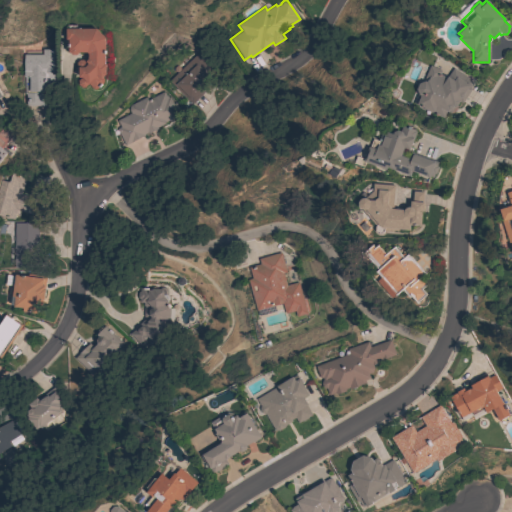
[(511,12),(511,0),(501,0),(510,13),(511,12)]
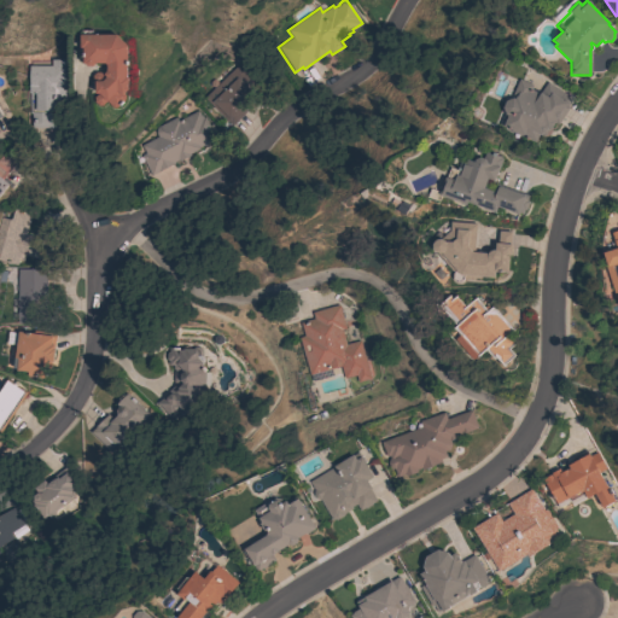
[(126,77),(127,77),(127,89),(123,94),(124,95),(124,99),(117,108),(112,108),(106,101),(101,105),(98,105),(93,101),(93,97),(97,93),(93,93),(94,83),(91,81),(91,75),(94,73),(104,73),(105,71),(105,65),(103,64),(94,63),(92,66),(86,66),(83,63),(81,63),(81,62),(80,62),(80,47),(79,47),(79,34),(80,34),(80,30),(91,30),(91,35),(115,34),(126,46),(126,77)]
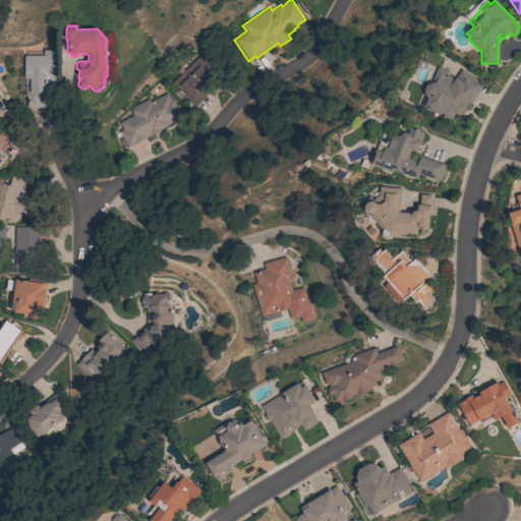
[(43,55),(43,50),(54,50),(54,84),(45,84),(45,108),(25,108),(25,96),(24,96),(23,56),(43,55)]
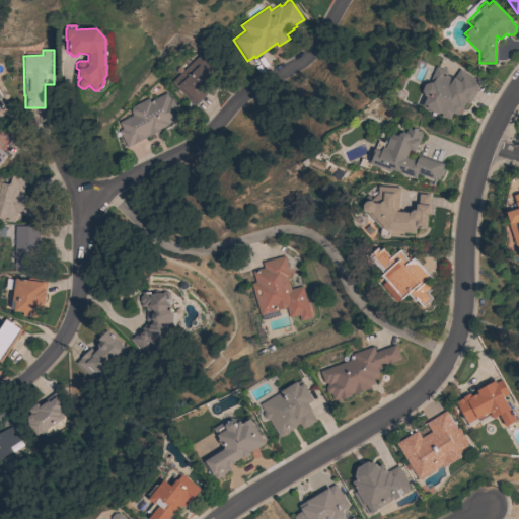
[(170,82),(199,54),(222,77),(194,105),(170,82)]
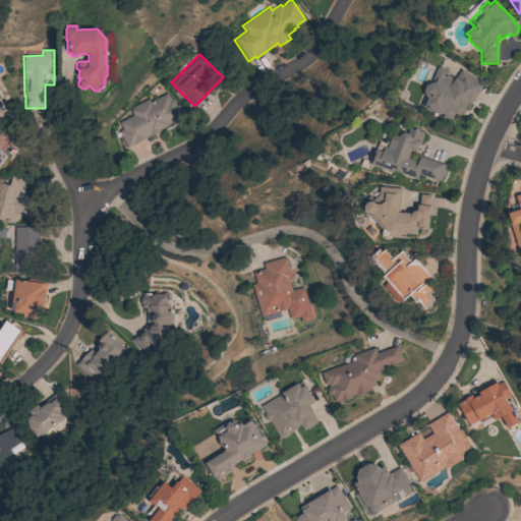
[(481,83),(477,90),(479,91),(470,105),(467,103),(464,108),(463,108),(462,109),(458,115),(454,113),(451,120),(429,111),(430,109),(420,105),(425,95),(423,91),(425,85),(429,83),(437,66),(449,71),(447,75),(454,78),(460,69),(481,83)]
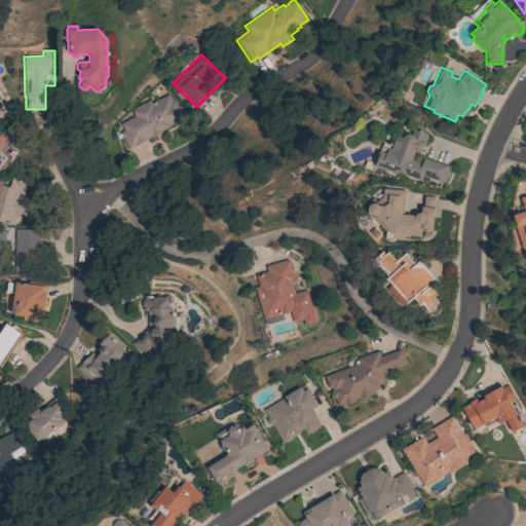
[(150,99),(151,102),(167,95),(170,99),(171,99),(172,101),(173,100),(177,107),(179,106),(185,116),(159,129),(160,133),(152,137),(151,136),(147,138),(147,139),(127,149),(119,133),(122,130),(119,123),(133,116),(130,112),(133,108),(150,99)]
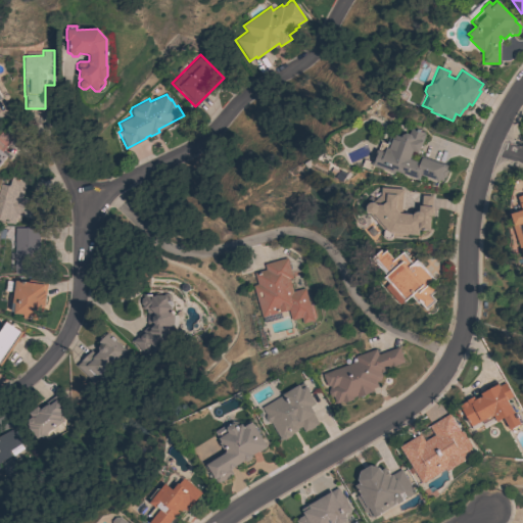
[(395,171),(394,174),(373,165),(371,171),(361,167),(364,159),(372,162),(376,150),(377,150),(380,142),(386,144),(390,133),(400,137),(401,135),(406,133),(409,134),(410,128),(424,133),(423,134),(425,134),(422,143),(421,142),(418,153),(412,151),(409,159),(417,161),(419,156),(447,165),(446,170),(447,171),(444,178),(443,177),(442,181),(438,180),(438,181),(420,175),(419,180),(395,171)]
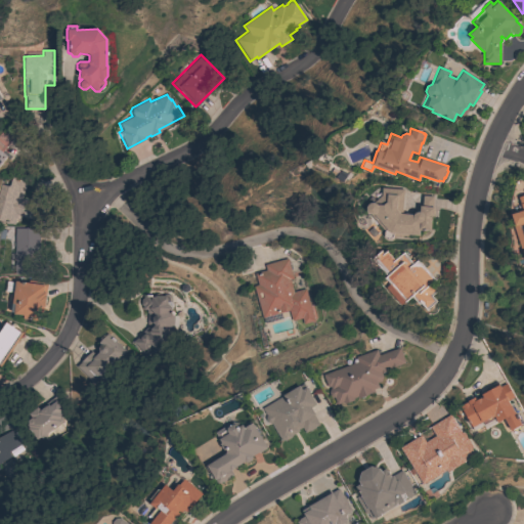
[(0,165),(0,133),(2,131),(12,139),(5,148),(3,147),(1,150),(7,157),(0,165)]
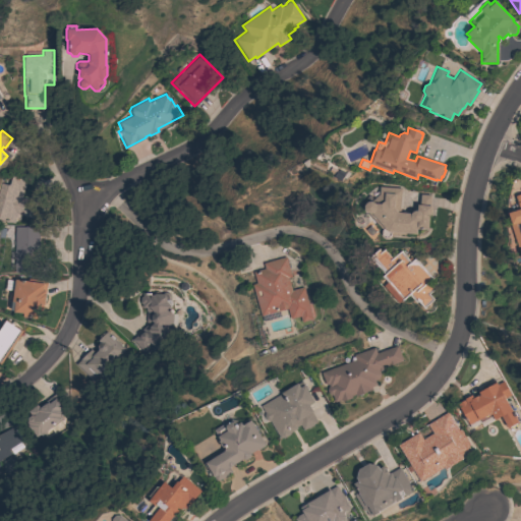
[(0,183),(8,185),(11,176),(25,180),(21,197),(44,204),(40,220),(16,214),(14,223),(0,219),(0,183)]
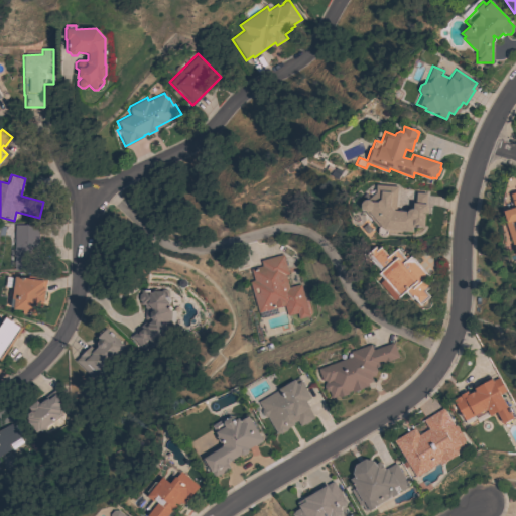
[(401,231),(401,233),(396,232),(395,234),(386,233),(385,235),(382,235),(380,235),(379,234),(378,232),(378,231),(378,229),(378,228),(364,211),(362,209),(361,208),(361,206),(361,204),(362,202),(363,201),(365,200),(367,200),(375,192),(375,185),(397,186),(396,211),(407,212),(408,210),(409,209),(411,209),(412,209),(413,203),(415,203),(415,192),(426,194),(425,204),(426,204),(425,215),(424,215),(423,228),(413,227),(412,232),(401,231)]
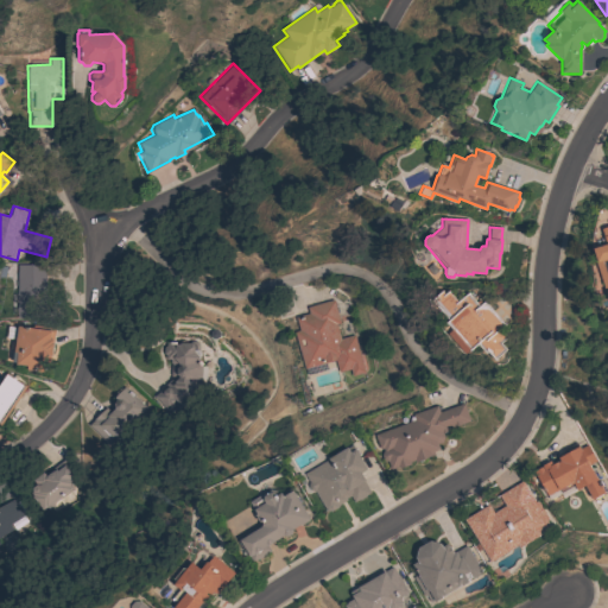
[(595,263),(597,261),(593,248),(606,245),(601,229),(607,227),(607,301),(606,295),(607,295),(607,292),(606,293),(595,263)]
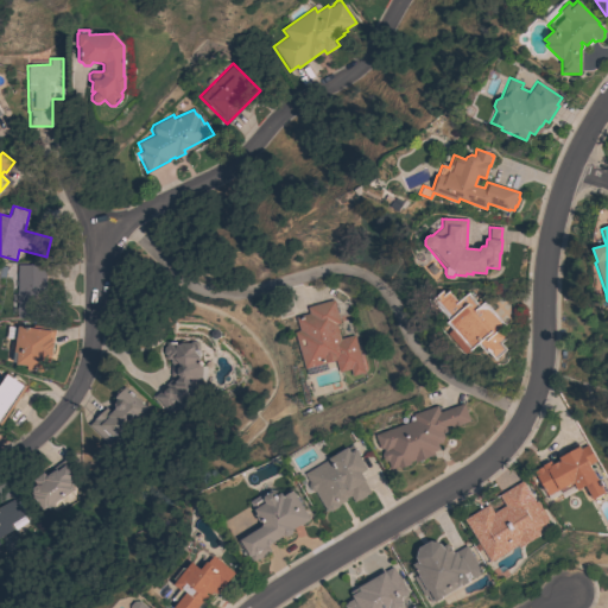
[(17,265),(45,265),(45,318),(17,318),(17,265)]
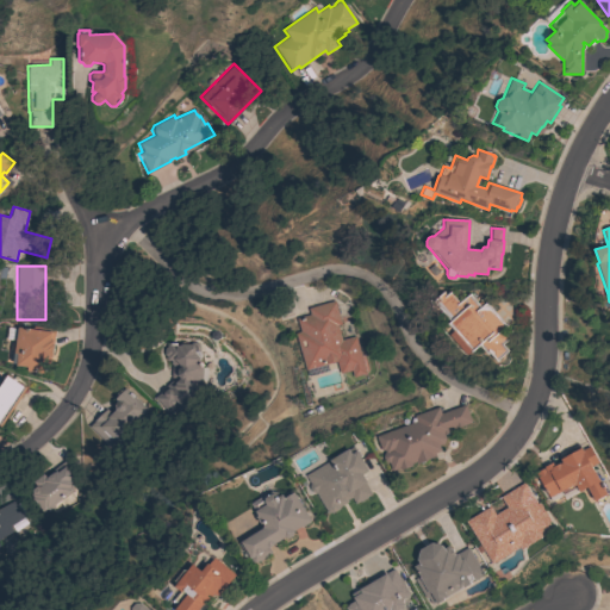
[(505,325),(506,324),(508,325),(503,330),(510,338),(503,344),(508,350),(497,360),(498,361),(497,362),(489,353),(487,355),(479,346),(471,353),(471,352),(471,350),(448,324),(447,325),(446,324),(450,321),(433,302),(443,291),(444,292),(443,293),(446,296),(449,292),(450,293),(459,303),(470,293),(471,294),(470,294),(480,306),(486,302),(487,303),(486,303),(505,325)]
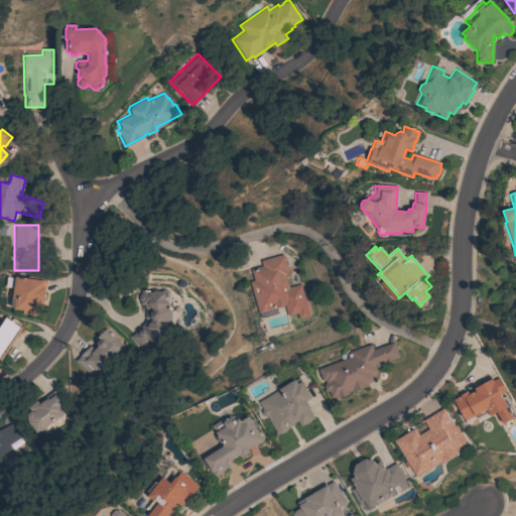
[(249,281),(254,280),(251,269),(262,266),(260,260),(282,254),(288,274),(284,275),(288,287),(299,284),(303,297),(305,297),(306,301),(304,302),(308,315),(298,318),(296,313),(287,315),(284,305),(258,312),(249,281)]
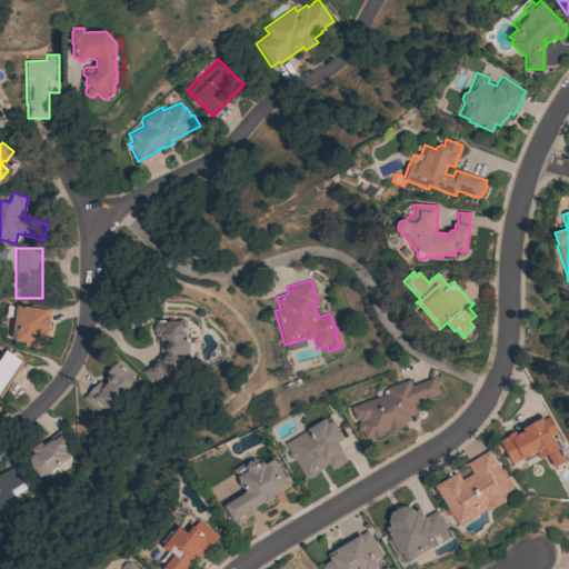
[(15,341),(15,339),(12,339),(13,330),(12,330),(9,327),(10,320),(15,316),(16,306),(39,308),(39,305),(51,307),(49,321),(50,321),(49,333),(48,333),(47,341),(42,340),(41,348),(26,347),(26,342),(15,341)]
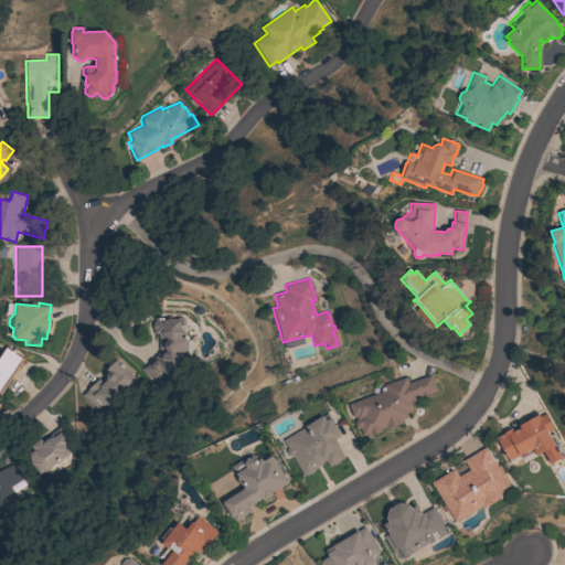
[(159,340),(159,339),(157,337),(157,333),(153,333),(153,330),(151,328),(151,322),(153,321),(153,318),(176,318),(178,317),(181,317),(183,320),(183,327),(184,328),(183,332),(182,333),(187,339),(187,351),(181,356),(184,360),(167,376),(163,373),(155,381),(142,369),(153,358),(160,351),(158,349),(159,340)]
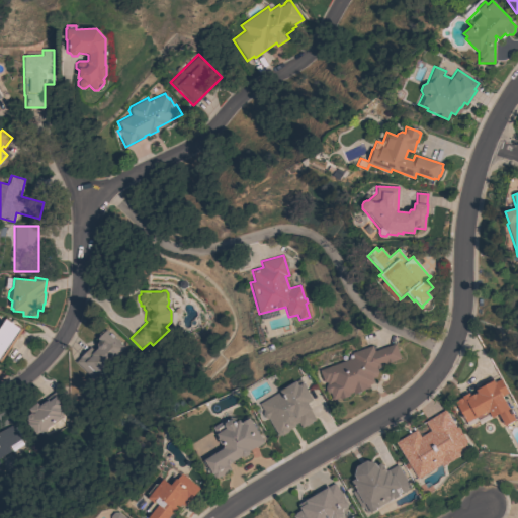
[(1,362),(0,361),(0,324),(5,317),(22,329),(1,362)]
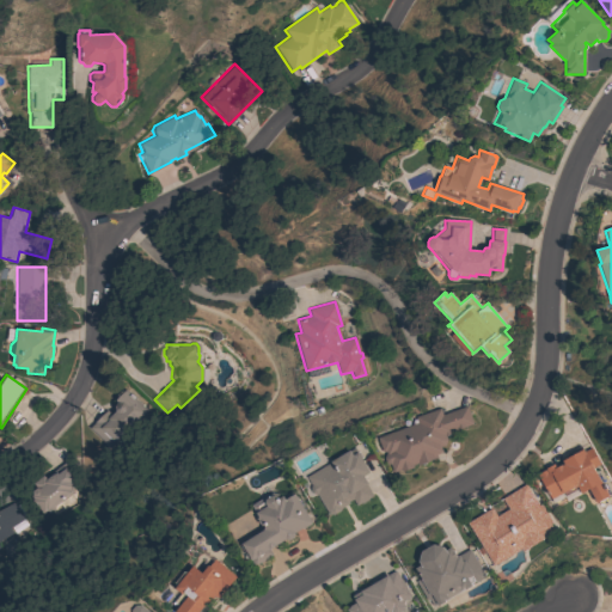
[(126,389),(147,411),(126,432),(128,435),(111,451),(90,428),(95,423),(93,422),(106,410),(110,415),(115,410),(115,405),(117,403),(115,401),(116,398),(116,395),(121,391),(124,391),(126,389)]
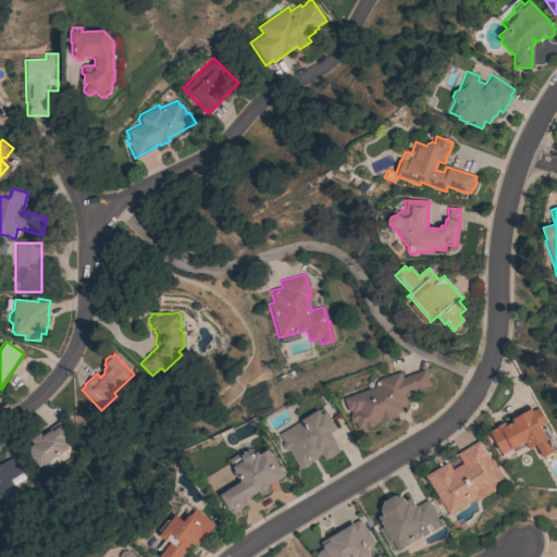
[(380,385),(378,380),(400,371),(403,378),(424,370),(430,385),(410,393),(411,394),(405,397),(407,400),(405,405),(400,407),(403,411),(396,413),(397,417),(390,419),(390,420),(381,423),(380,422),(375,423),(375,425),(366,429),(364,428),(358,430),(355,422),(355,423),(351,421),(349,417),(351,412),(350,410),(348,411),(344,398),(380,385)]
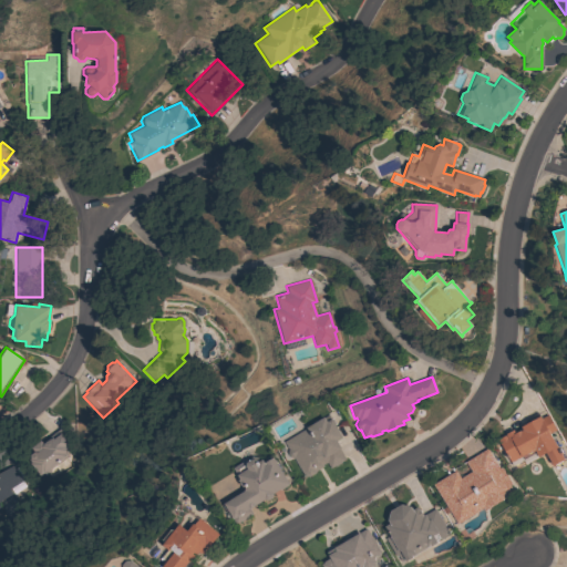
[(497,440),(505,435),(504,434),(512,430),(514,433),(518,430),(519,431),(522,430),(518,424),(525,421),(524,420),(537,413),(540,419),(546,414),(555,430),(548,433),(563,460),(552,465),(545,453),(537,457),(534,451),(531,452),(531,451),(509,463),(497,440)]
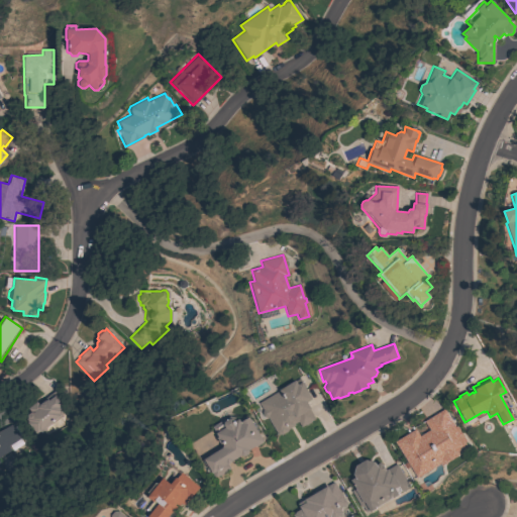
[(259,403),(279,391),(279,390),(295,380),(295,381),(300,378),(311,398),(306,402),(310,409),(309,409),(314,419),(310,421),(311,422),(305,425),(301,427),(298,422),(294,424),(295,425),(287,429),(287,431),(281,435),(280,434),(278,435),(268,418),(264,417),(262,413),(263,409),(259,403)]
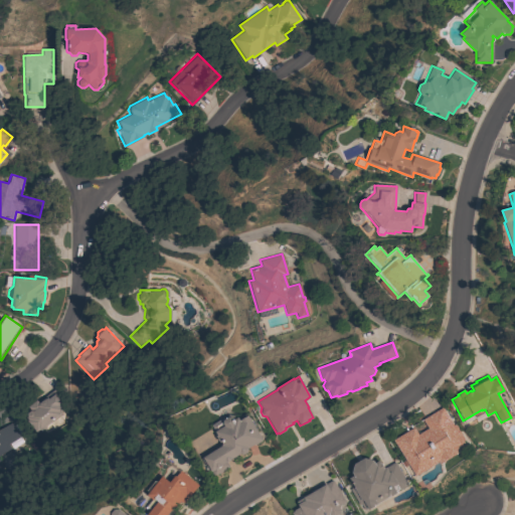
[(45,425),(45,428),(42,431),(39,431),(38,430),(35,432),(35,431),(34,432),(29,426),(30,425),(22,415),(30,409),(27,406),(36,399),(38,403),(44,398),(44,399),(47,397),(48,398),(49,398),(46,394),(55,388),(65,401),(58,406),(60,409),(58,410),(61,413),(45,425)]
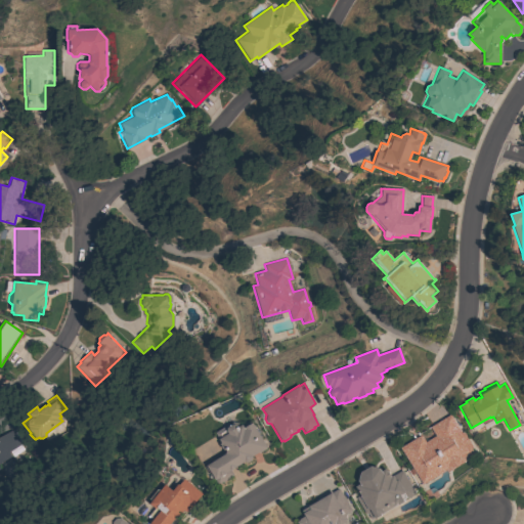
[(449,415),(461,433),(463,432),(472,447),(470,448),(473,452),(464,459),(465,461),(447,472),(446,470),(422,484),(399,447),(420,435),(425,441),(434,435),(429,427),(449,415)]
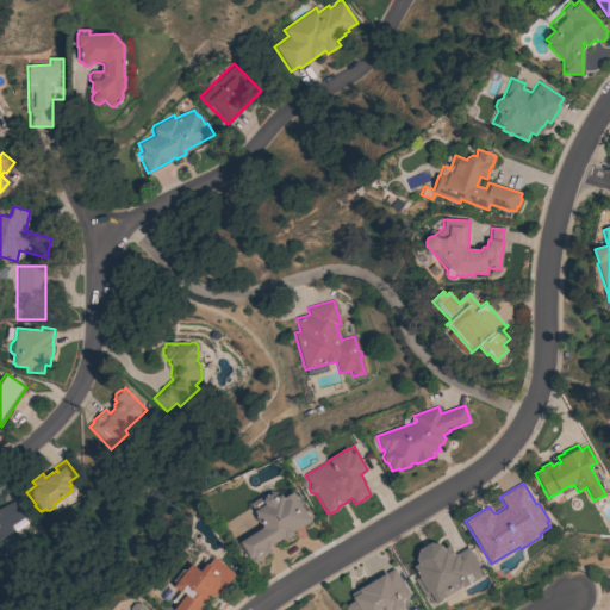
[(311,522),(302,527),(300,526),(293,530),(293,531),(292,535),(287,539),(284,537),(268,547),(271,553),(263,558),(259,561),(259,560),(253,564),(249,556),(247,558),(237,543),(240,542),(262,528),(262,524),(261,523),(260,524),(255,516),(257,516),(249,503),(271,491),(278,493),(279,496),(281,495),(284,498),(293,492),(311,522)]
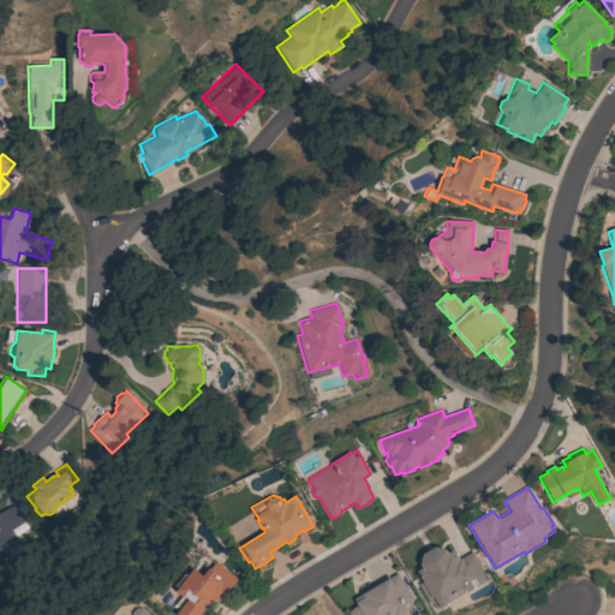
[(0,513),(13,505),(24,521),(10,531),(13,535),(0,543),(0,513)]
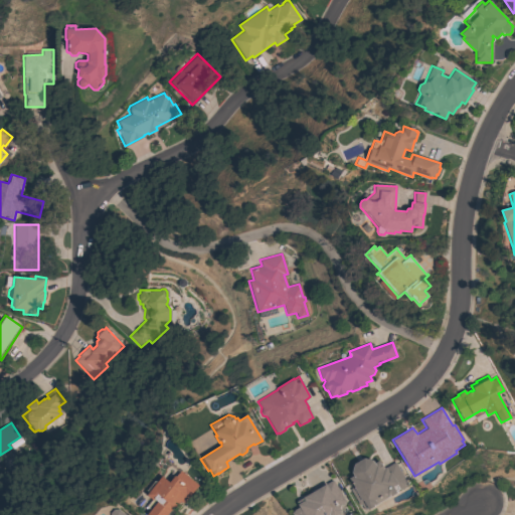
[(374,463),(378,461),(380,463),(383,468),(394,462),(407,485),(399,490),(398,489),(395,491),(396,493),(373,506),(368,509),(367,508),(364,510),(361,504),(358,505),(349,489),(353,487),(348,478),(353,476),(351,472),(353,464),(364,458),(372,460),(374,463)]
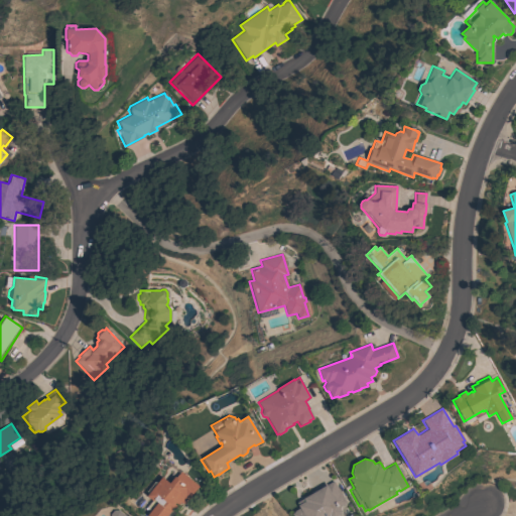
[(166,515),(147,515),(146,515),(150,510),(146,507),(152,501),(146,496),(148,493),(146,492),(153,483),(155,482),(156,482),(157,483),(161,477),(169,483),(174,477),(175,478),(180,472),(198,486),(186,500),(185,499),(181,504),(179,502),(172,511),(171,511),(166,515)]
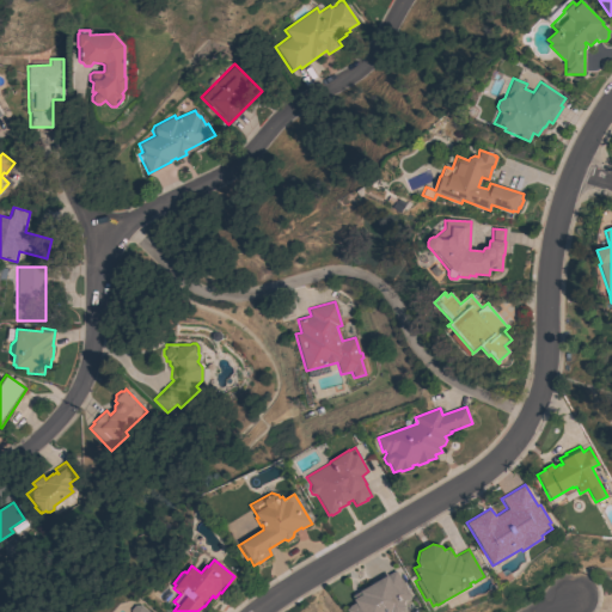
[(410,597),(402,601),(404,606),(404,607),(403,610),(398,611),(347,611),(346,610),(348,609),(348,606),(355,603),(352,597),(369,586),(367,583),(385,573),(386,575),(395,570),(410,597)]
